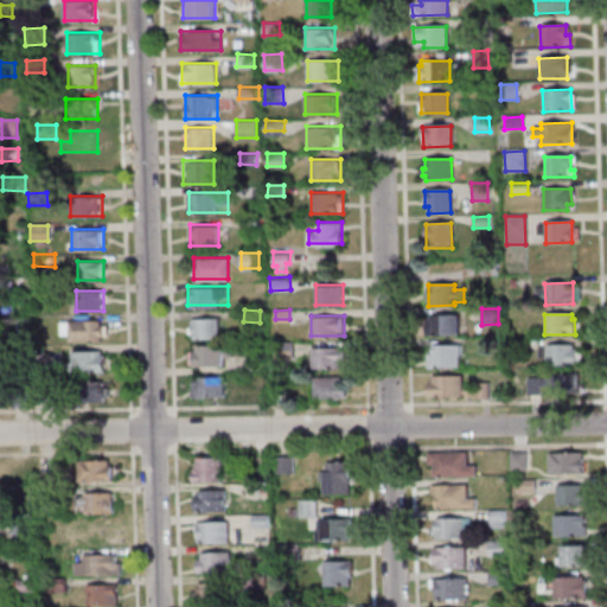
[(459,315),(459,336),(430,337),(429,317),(459,315)]
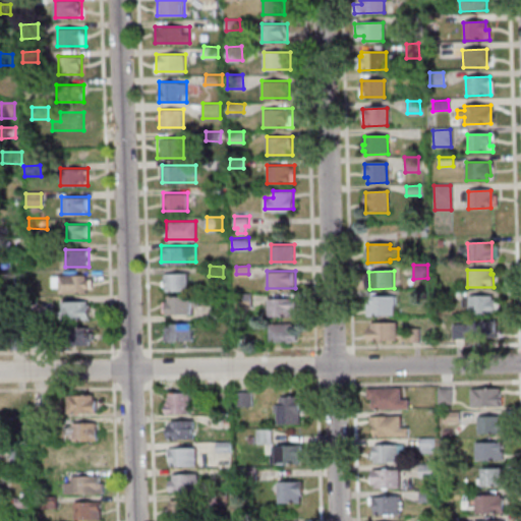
[(188,273),(164,273),(164,291),(188,290),(188,273)]
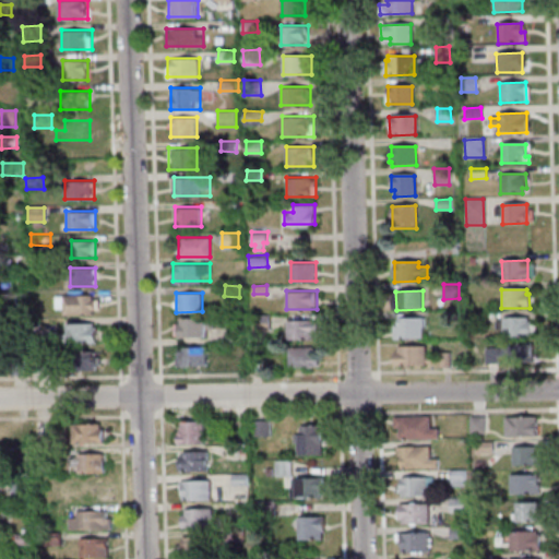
[(1,295),(1,307),(20,307),(20,294),(1,295)]
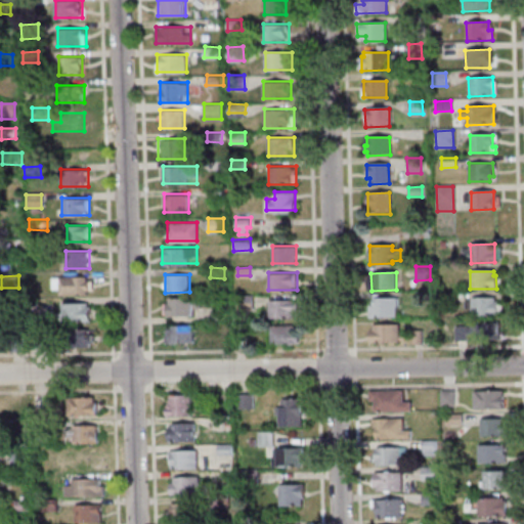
[(92,276),(52,276),(52,293),(92,293),(92,276)]
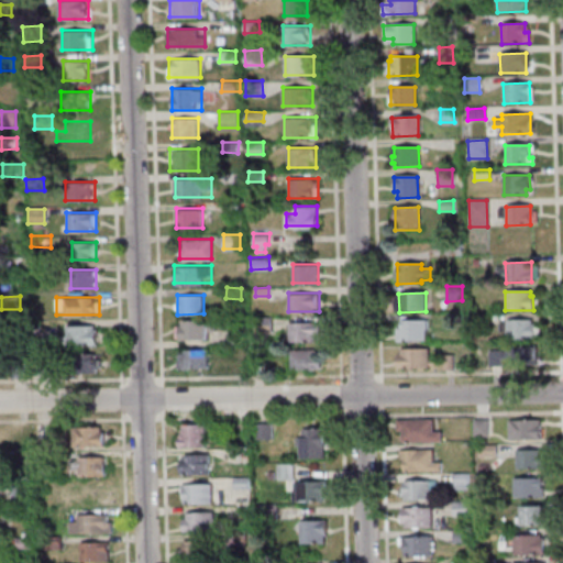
[(488,326),(472,326),(472,315),(488,315),(488,326)]
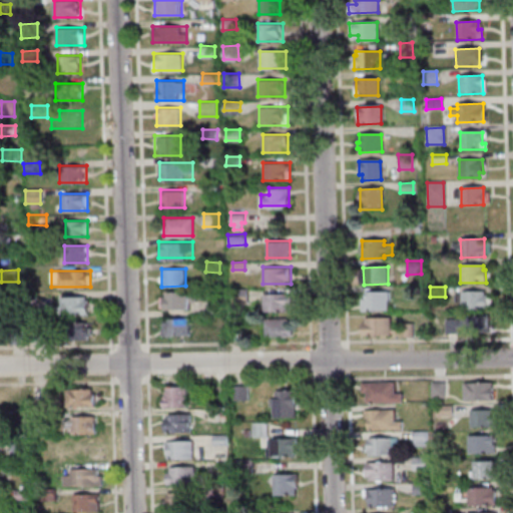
[(196,291),(159,291),(159,309),(196,309),(196,291)]
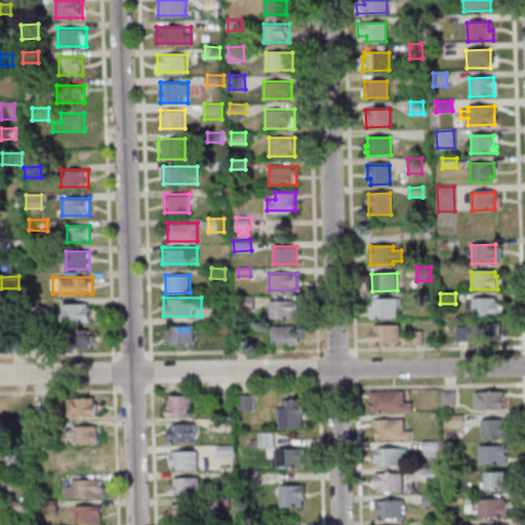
[(238,297),(238,312),(254,312),(254,297),(238,297)]
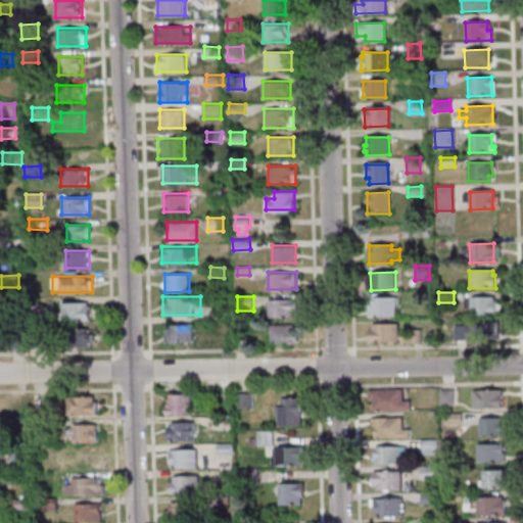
[(471,316),(471,298),(493,297),(493,301),(496,301),(496,315),(471,316)]
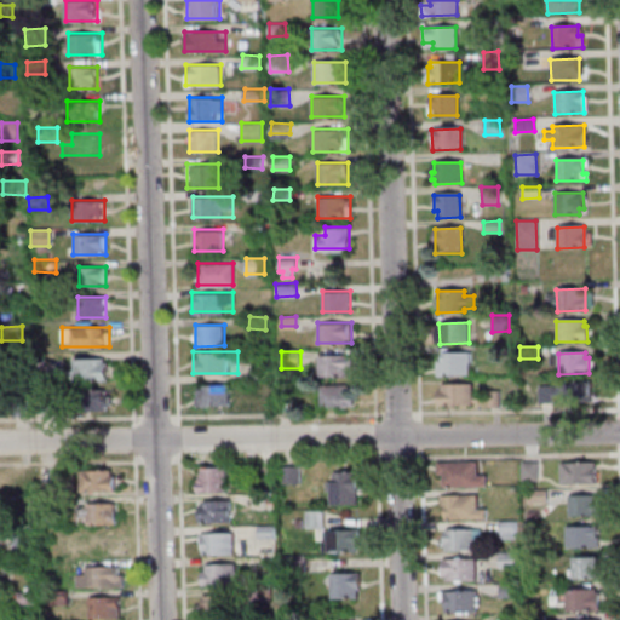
[(319,374),(352,374),(352,354),(319,354),(319,374)]
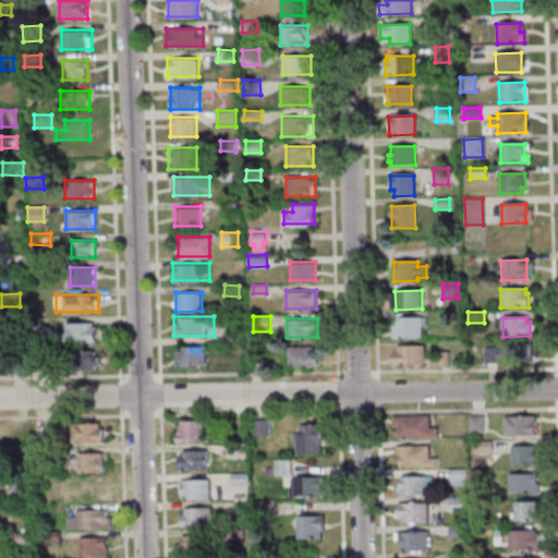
[(398,318),(421,318),(422,338),(392,339),(392,327),(398,327),(398,318)]
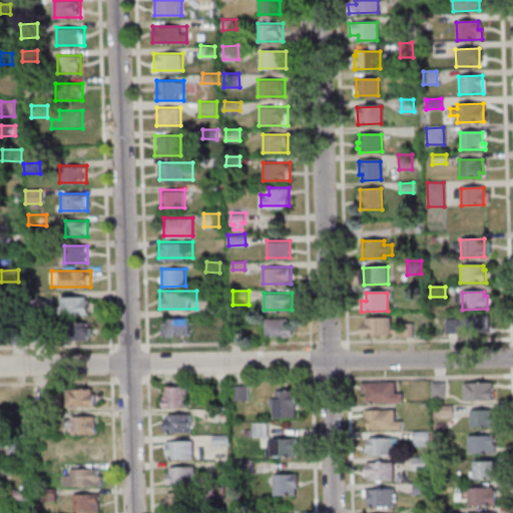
[(0,296),(0,306),(13,305),(13,295),(0,296)]
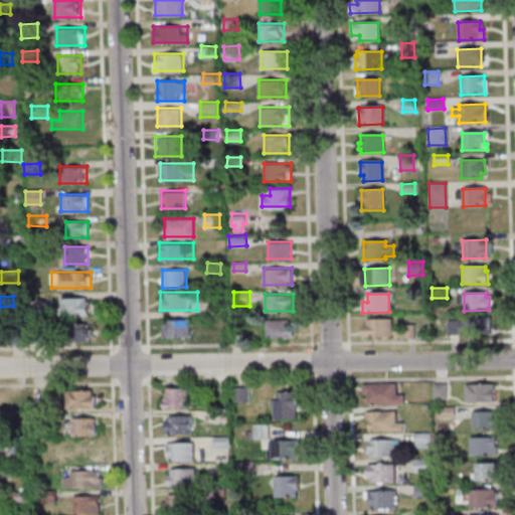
[(208,297),(209,313),(225,312),(224,296),(208,297)]
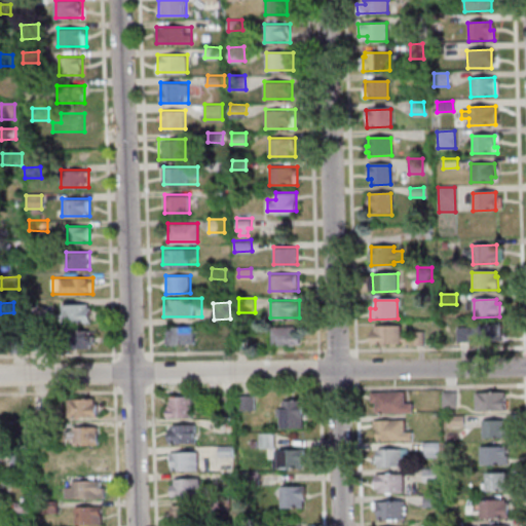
[(90,322),(90,303),(62,303),(62,322),(90,322)]
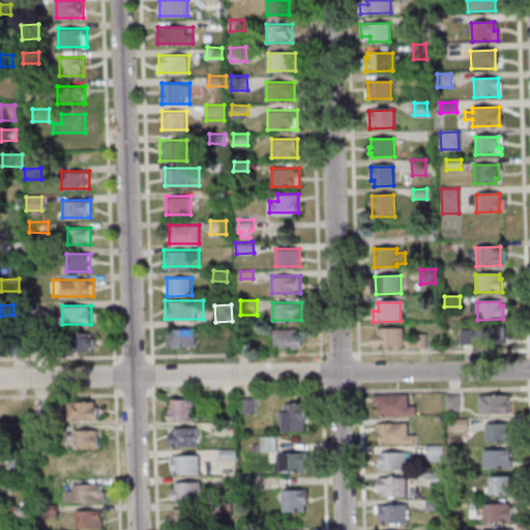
[(503,327),(503,344),(482,345),(482,339),(470,339),(471,344),(461,344),(460,330),(471,330),(471,332),(476,332),(476,327),(482,327),(503,327)]
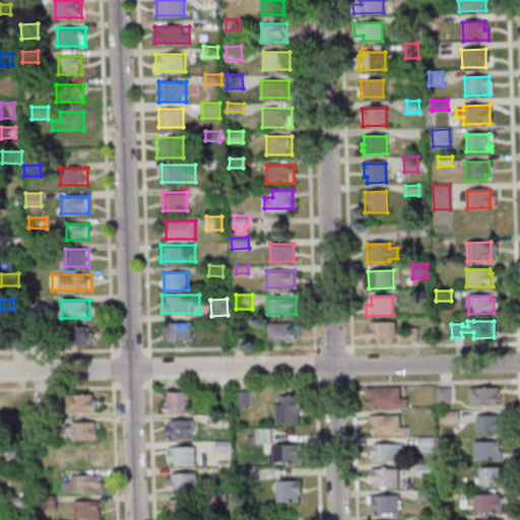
[(165,339),(192,339),(192,322),(165,322),(165,339)]
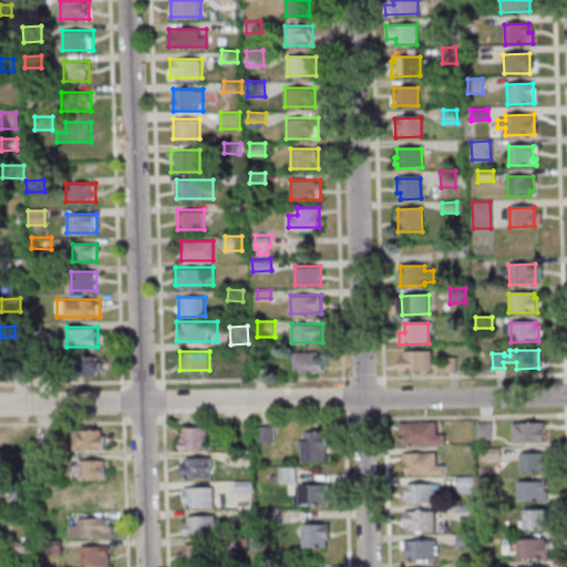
[(323,371),(323,351),(294,351),(294,371),(323,371)]
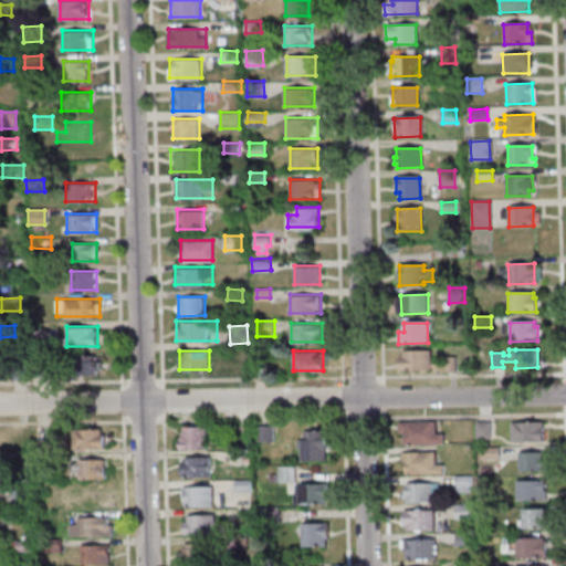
[(402,352),(430,352),(430,362),(444,362),(444,358),(454,358),(454,373),(444,373),(444,367),(431,368),(431,369),(400,370),(400,357),(402,357),(402,352)]
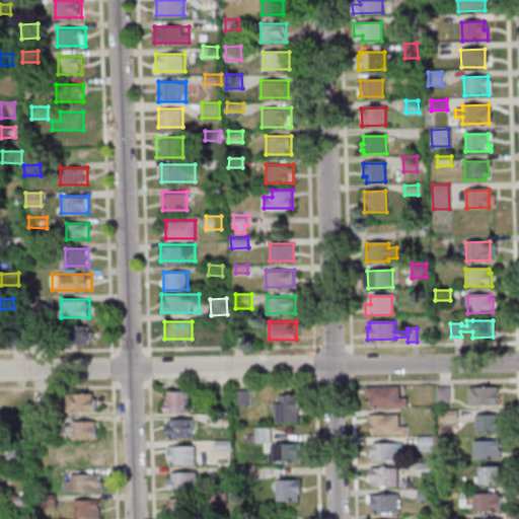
[(69,326),(69,342),(91,342),(91,326),(69,326)]
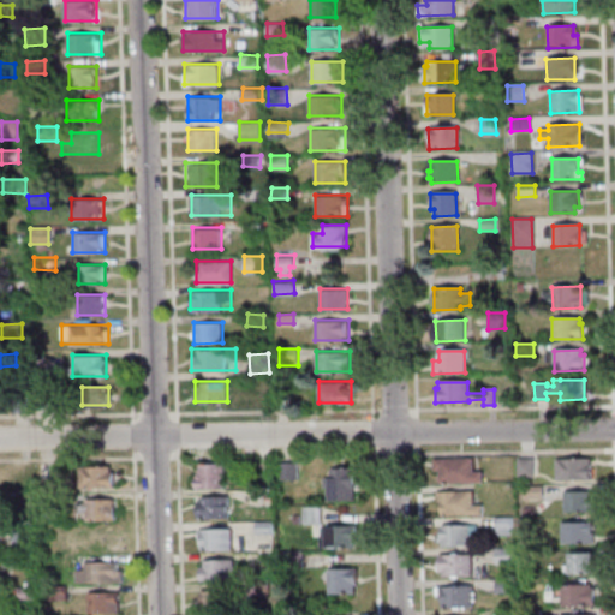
[(12,412),(27,412),(25,396),(12,396),(12,412)]
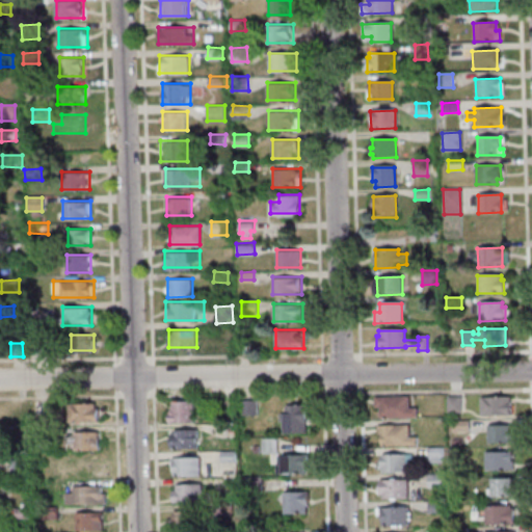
[(373,396),(406,395),(407,407),(414,407),(414,417),(378,418),(378,406),(374,406),(373,396)]
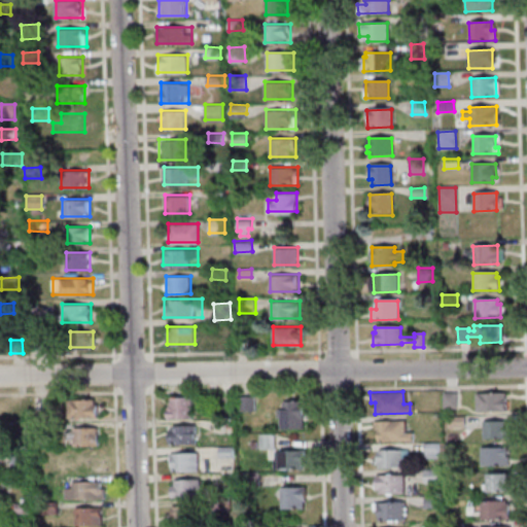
[(455,409),(442,409),(442,393),(454,392),(455,409)]
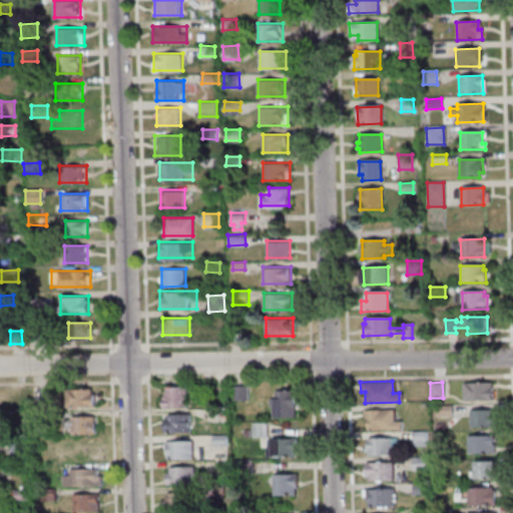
[(463,400),(463,384),(491,383),(491,399),(463,400)]
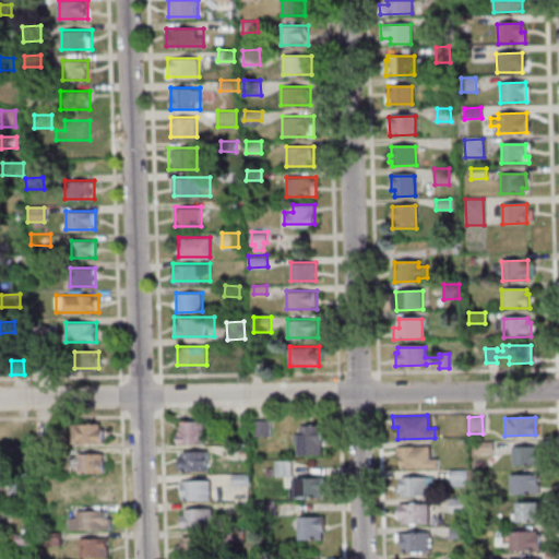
[(201,443),(176,444),(176,431),(179,431),(179,423),(200,421),(201,443)]
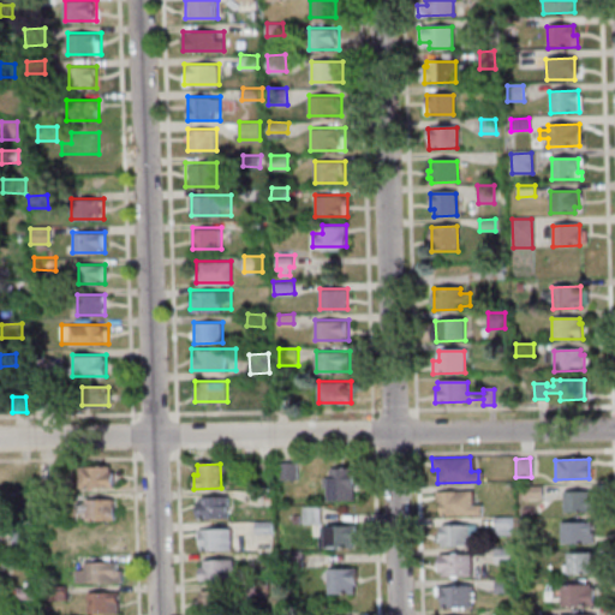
[(114,465),(79,465),(79,487),(114,487),(114,465)]
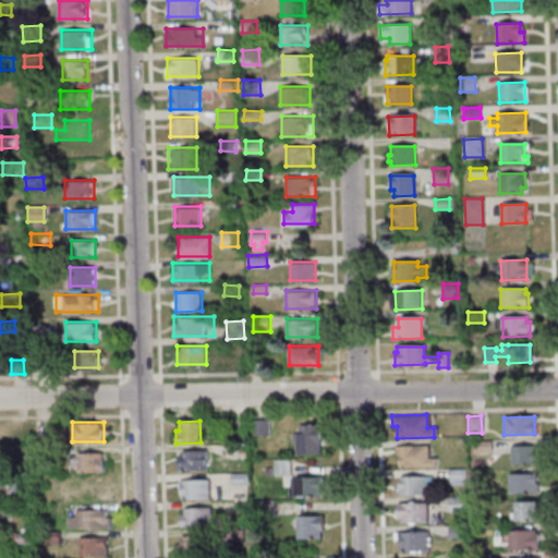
[(267,423),(252,423),(252,436),(266,436),(267,423)]
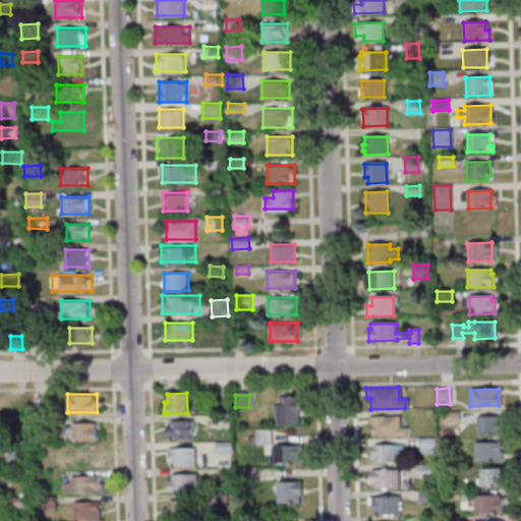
[(280,424),(280,397),(297,397),(297,424),(280,424)]
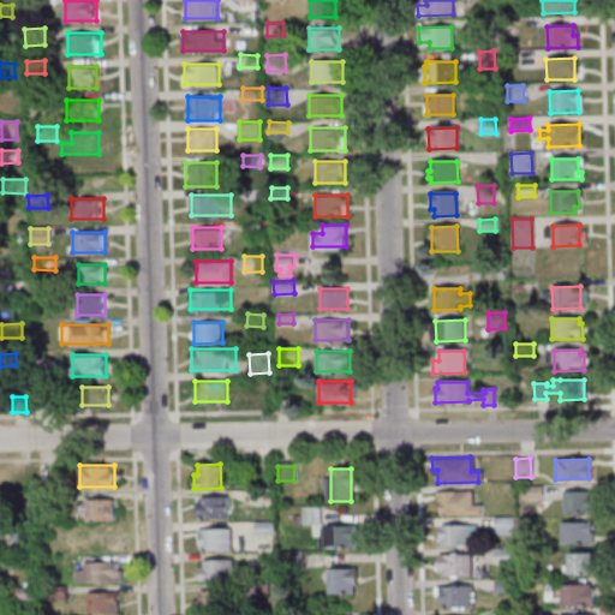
[(523,499),(521,488),(539,488),(541,499),(523,499)]
